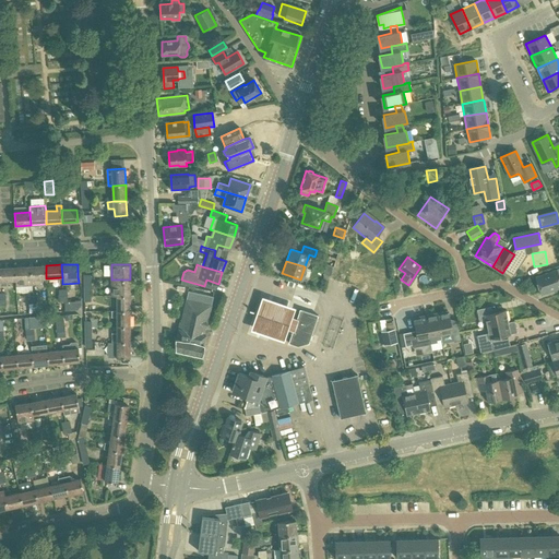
[(46,265),(31,266),(32,280),(46,278),(46,265)]
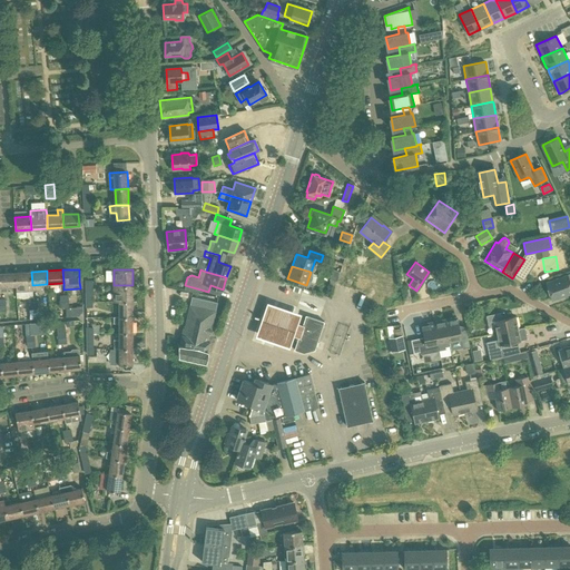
[(32,285),(31,272),(16,273),(17,285),(17,291),(32,290),(32,285)]
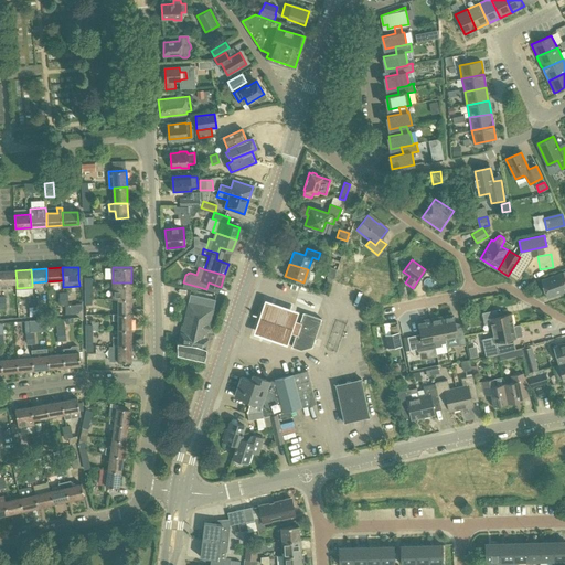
[(0,272),(1,289),(8,288),(8,284),(17,283),(16,270),(0,272)]
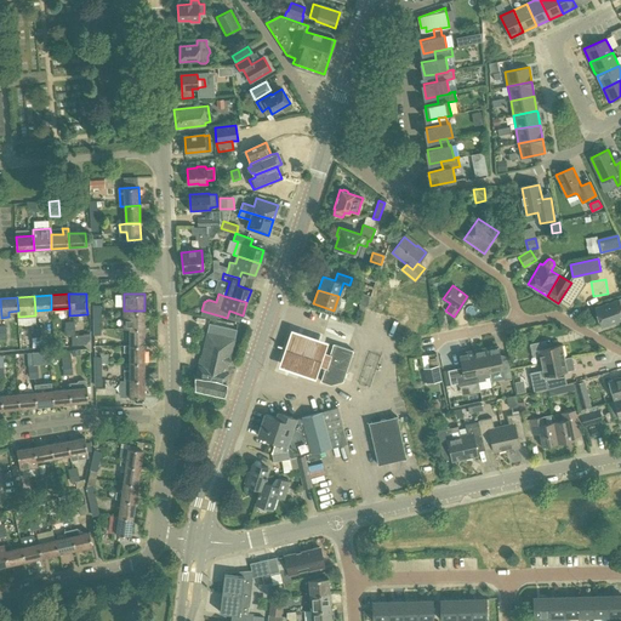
[(620,297),(594,307),(600,328),(620,319),(620,297)]
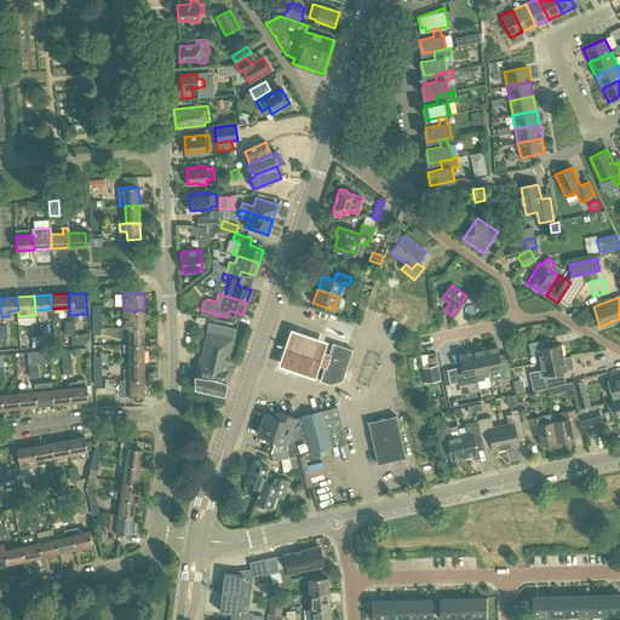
[(144,310),(124,310),(124,328),(144,327),(144,310)]
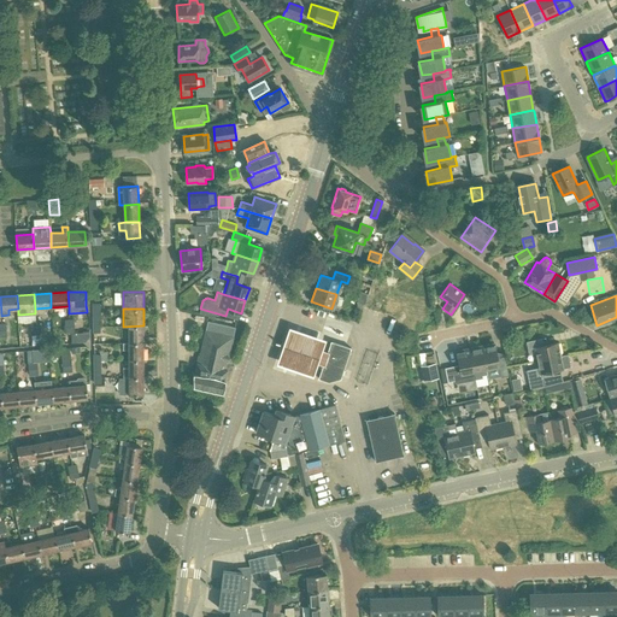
[(434,310),(438,325),(445,323),(441,309),(434,310)]
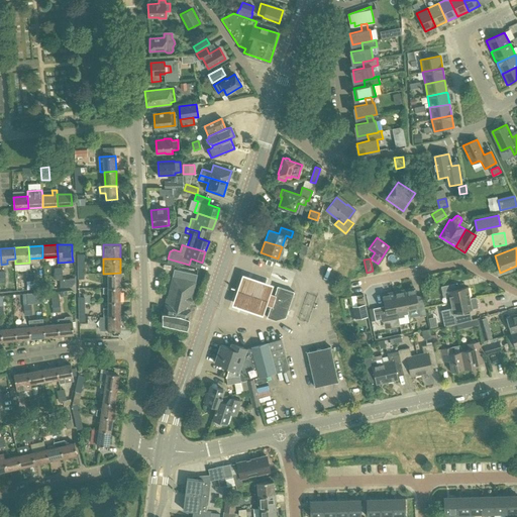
[(77,268),(65,269),(66,278),(77,278),(77,268)]
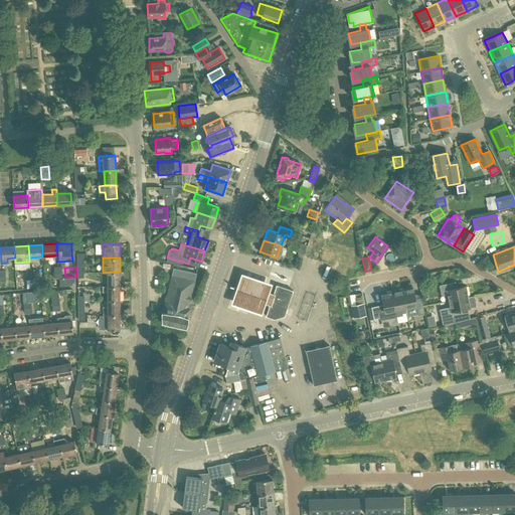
[(163,312),(162,312),(163,322),(162,322),(185,327),(186,327),(190,309),(189,309),(195,281),(196,275),(196,274),(173,269),(167,297),(166,297),(165,303),(163,312)]
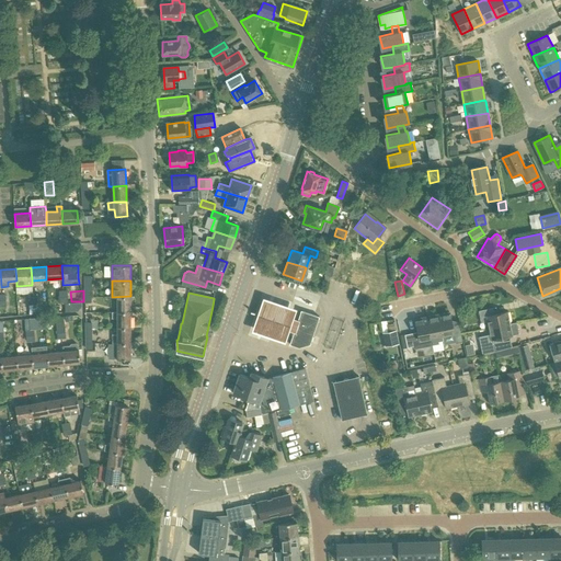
[(130,296),(112,297),(111,297),(111,312),(112,312),(117,312),(130,312),(130,296)]
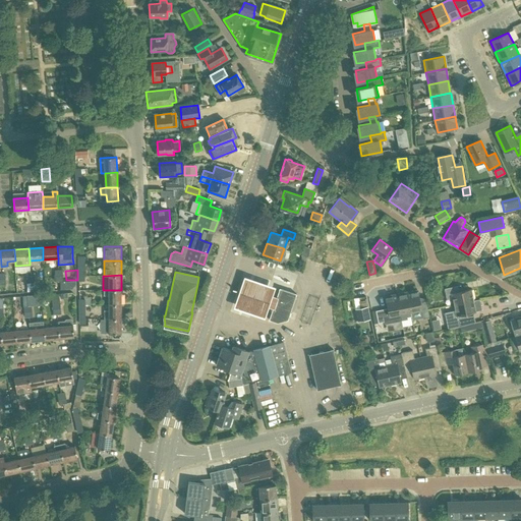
[(273,289),(240,278),(229,310),(262,322),(273,289)]
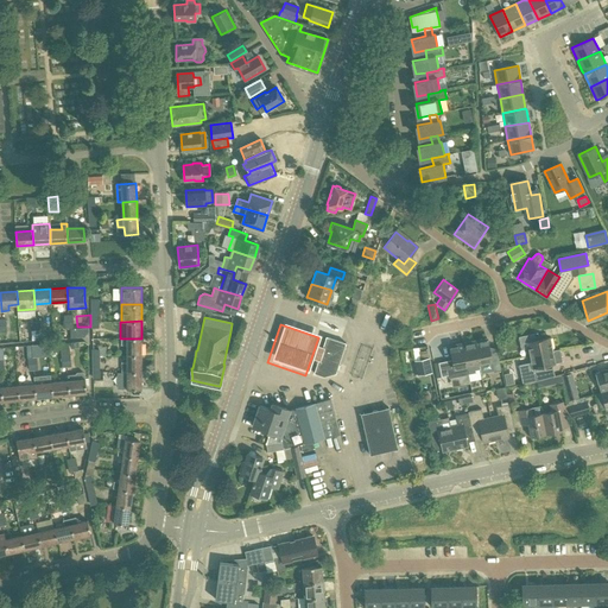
[(69,328),(70,339),(84,337),(88,334),(88,327),(69,328)]
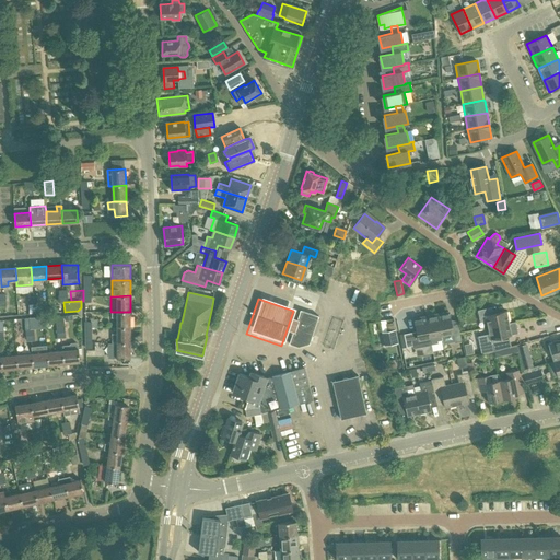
[(487,322),(488,327),(508,323),(505,311),(491,314),(490,307),(477,310),(478,317),(479,316),(480,323),(487,322)]
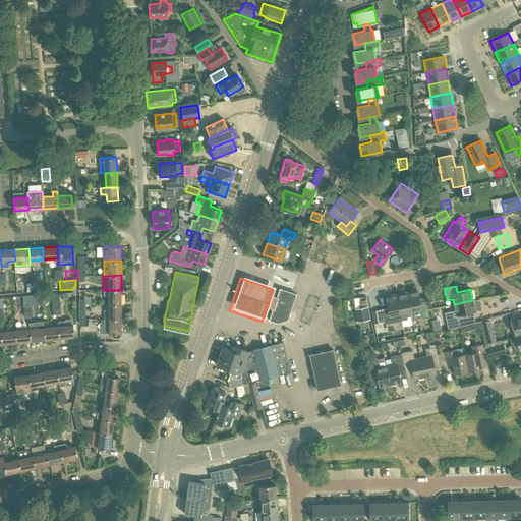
[(269,320),(277,323),(287,320),(296,294),(279,288),(269,320)]
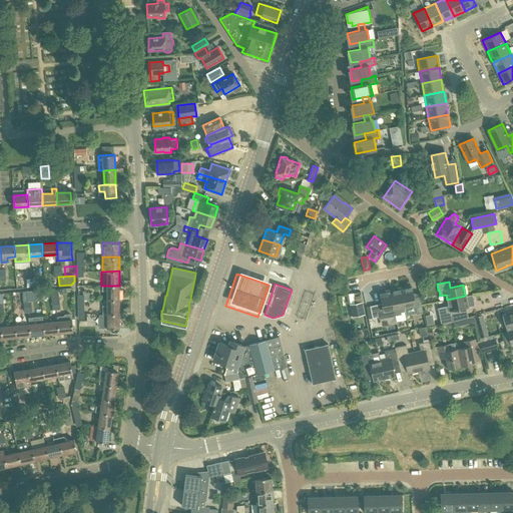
[(107,300),(119,300),(119,286),(107,286),(102,286),(102,292),(107,292),(107,300)]
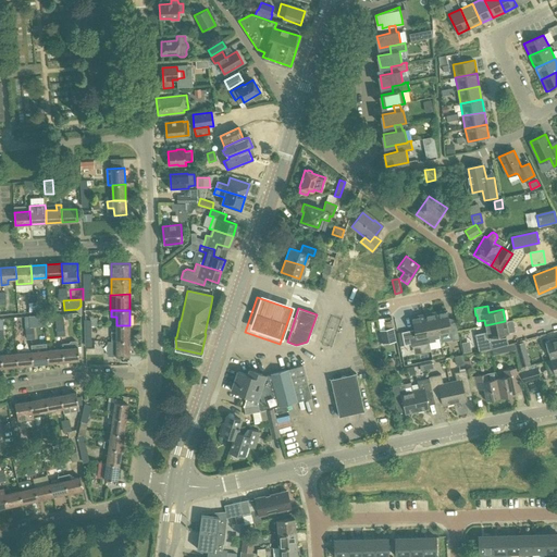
[(434,312),(438,333),(450,331),(452,341),(459,339),(455,321),(448,322),(446,310),(434,312)]
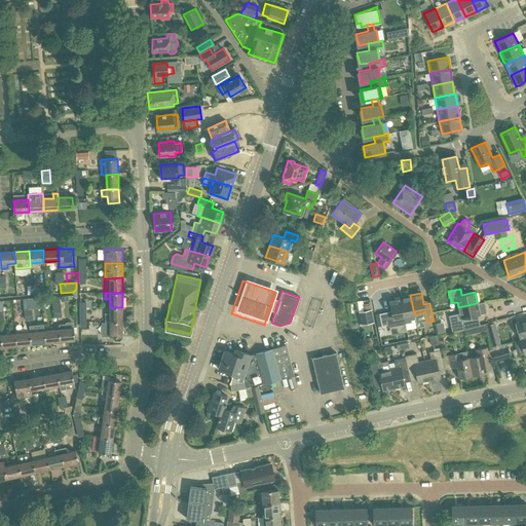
[(415,320),(414,314),(410,295),(400,297),(405,325),(412,323),(411,321),(415,320)]
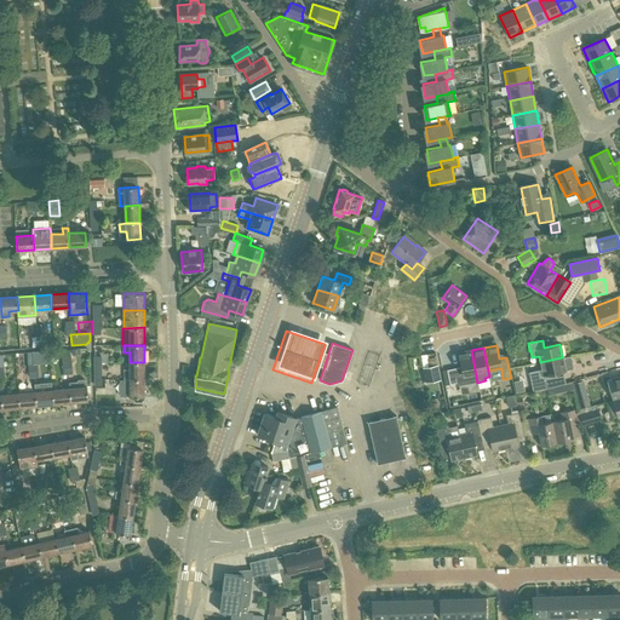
[(454,368),(457,383),(458,386),(477,383),(471,350),(458,352),(460,367),(454,368)]
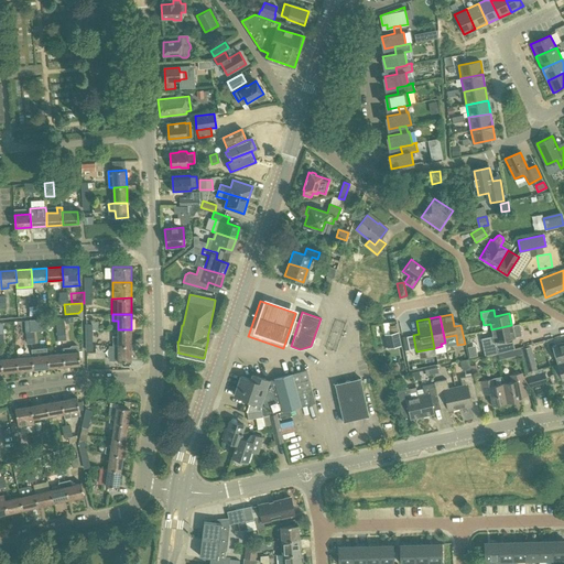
[(518,324),(511,325),(491,329),(494,342),(514,338),(514,337),(520,335),(518,324)]
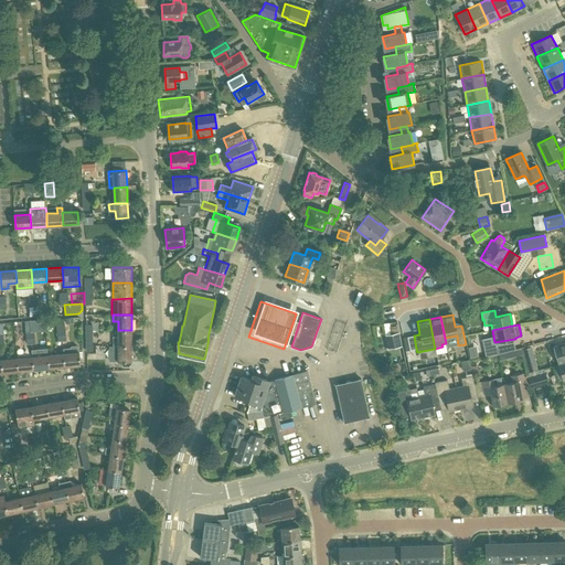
[(38,330),(38,345),(48,344),(48,330),(38,330)]
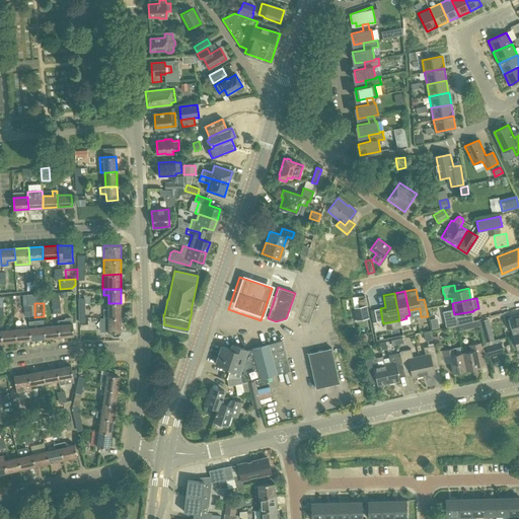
[(121,303),(108,303),(108,310),(103,310),(103,317),(108,317),(121,317),(121,303)]
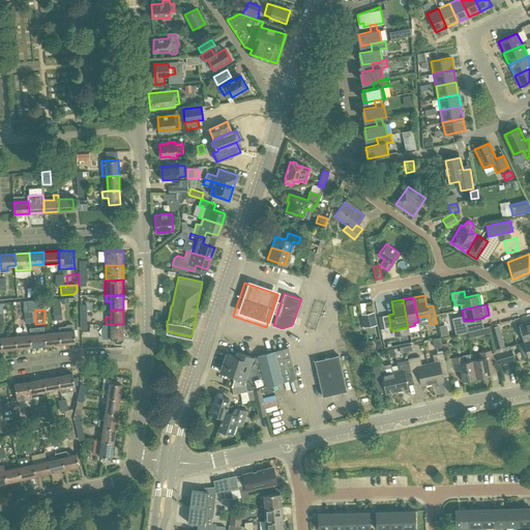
[(367,314),(362,315),(364,327),(371,326),(367,314)]
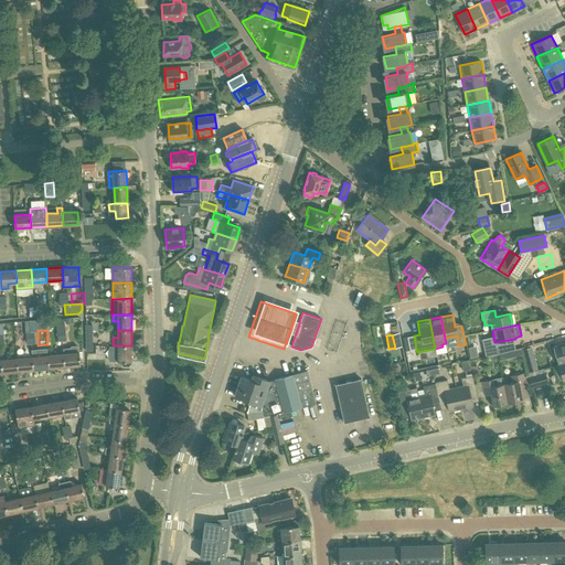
[(496,347),(498,354),(515,350),(514,342),(496,347)]
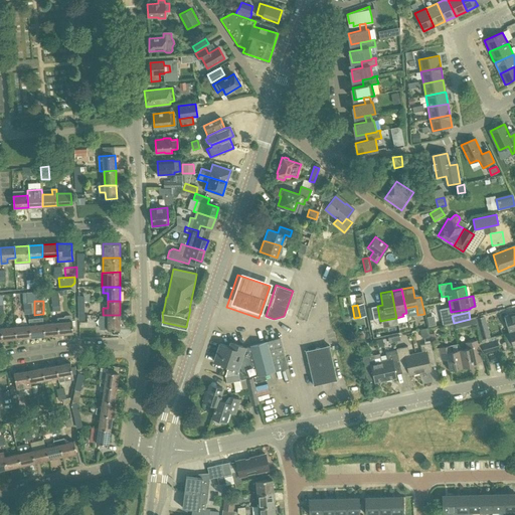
[(482,317),(484,323),(498,319),(496,312),(482,317)]
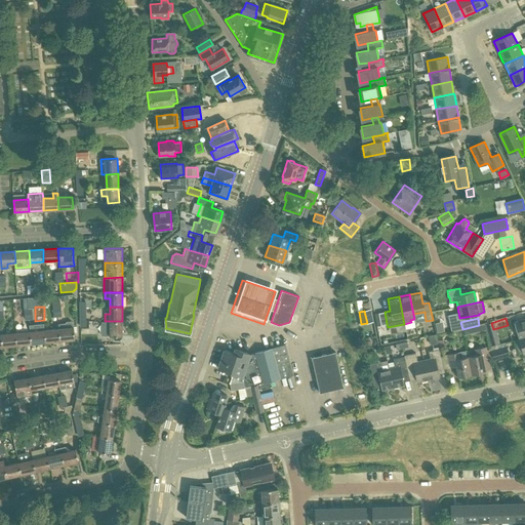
[(518,338),(524,336),(524,318),(514,322),(518,338)]
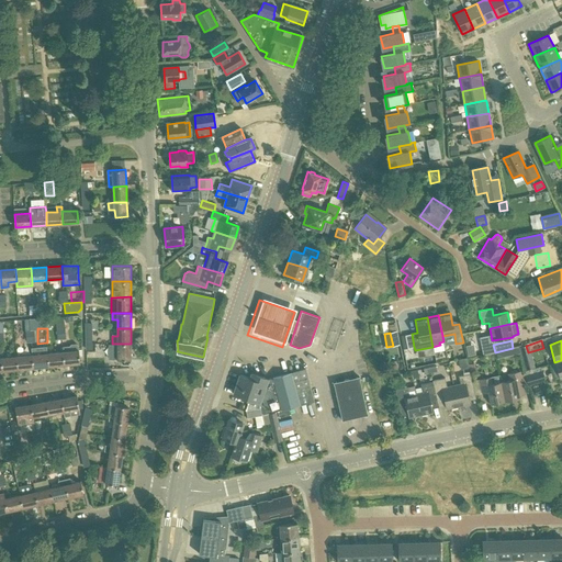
[(63,346),(64,352),(65,364),(80,363),(79,357),(79,350),(78,345),(77,344),(71,344),(70,346),(63,346)]
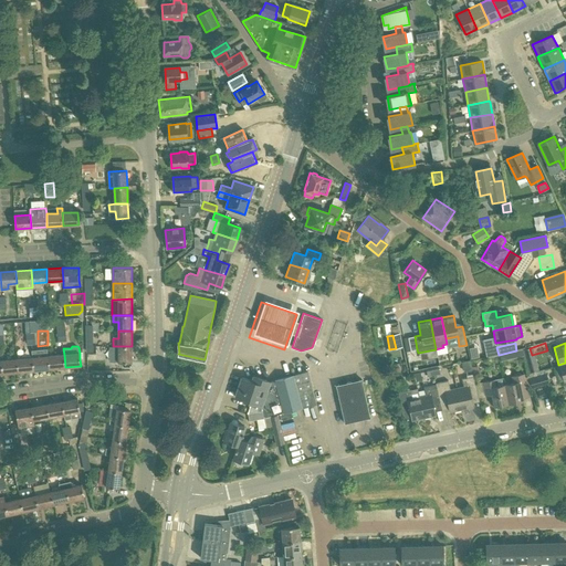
[(132,346),(118,346),(118,363),(132,363),(132,346)]
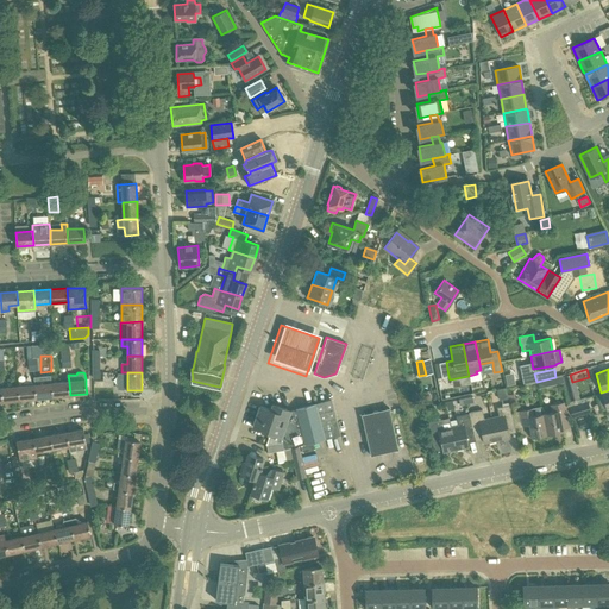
[(125,384),(124,374),(108,375),(108,385),(125,384)]
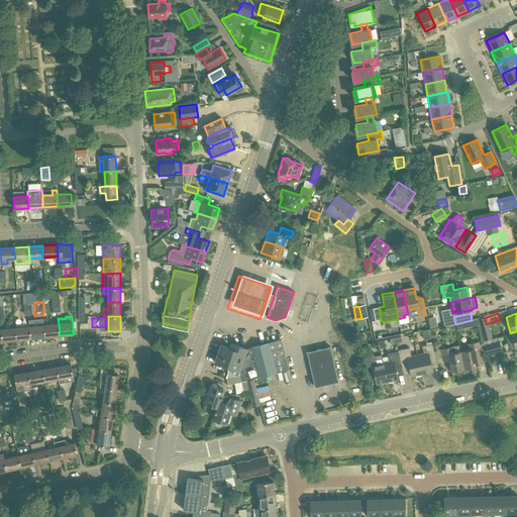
[(44,336),(43,325),(43,319),(29,320),(29,326),(30,338),(44,336)]
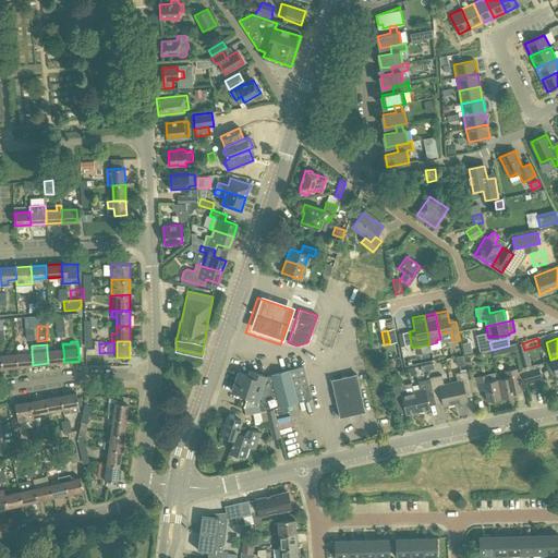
[(63,350),(47,351),(48,363),(64,362),(63,350)]
